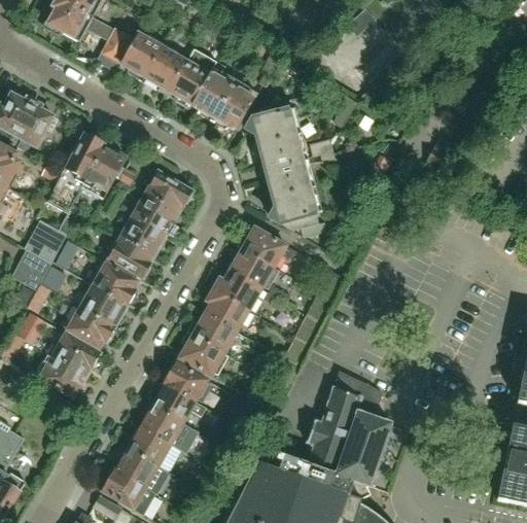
[(79,41),(92,16),(61,0),(56,0),(44,22),(45,27),(55,32),(61,31),(79,41)]
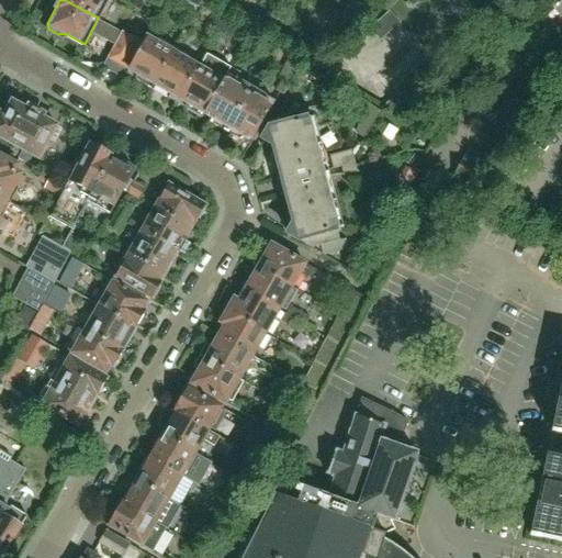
[(98,18),(108,0),(65,0),(98,18)]
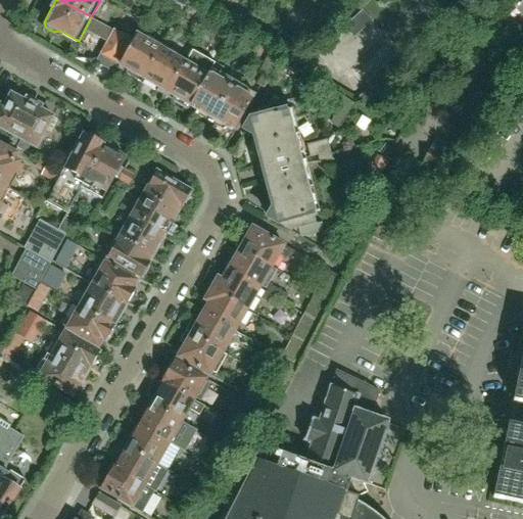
[(362,6),(343,24),(354,35),(373,17),(362,6)]
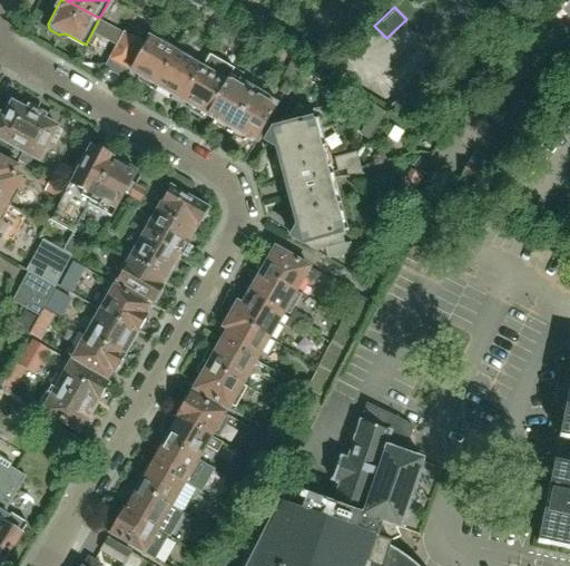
[(125,66),(140,40),(126,31),(110,57),(125,66)]
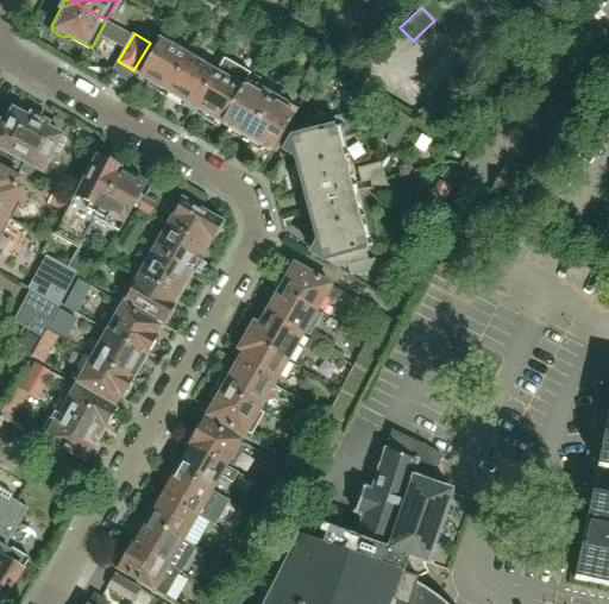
[(163,93),(187,52),(159,37),(139,73),(149,79),(146,83),(163,93)]
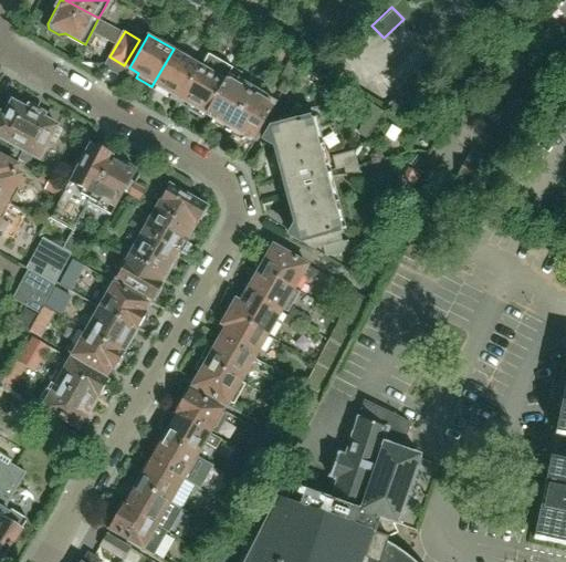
[(179,96),(198,63),(174,49),(152,86),(169,96),(171,93),(179,96)]
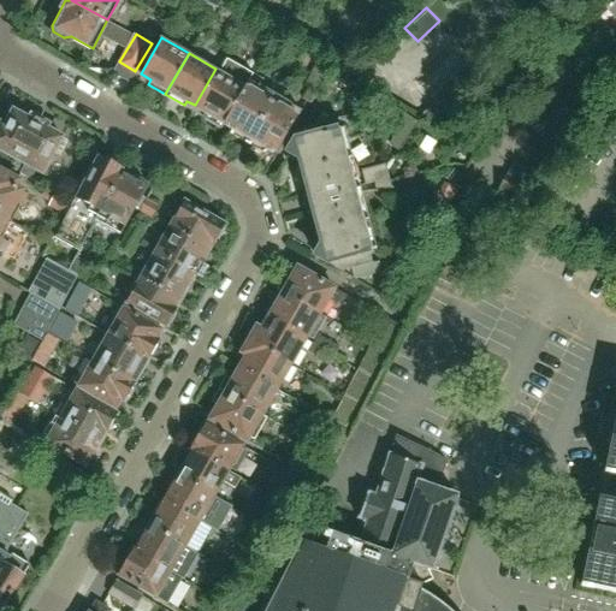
[(221,126),(224,122),(253,70),(224,54),(215,69),(195,105),(205,111),(202,116),(221,126)]
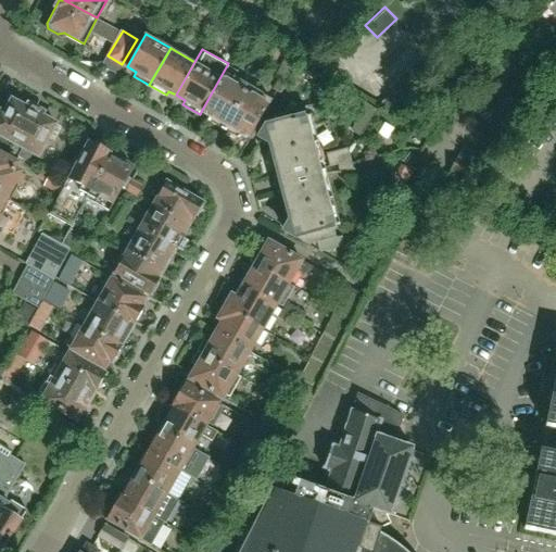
[(249,137),(269,103),(231,82),(238,70),(228,63),(202,110),(210,114),(207,118),(239,136),(241,133),(249,137)]
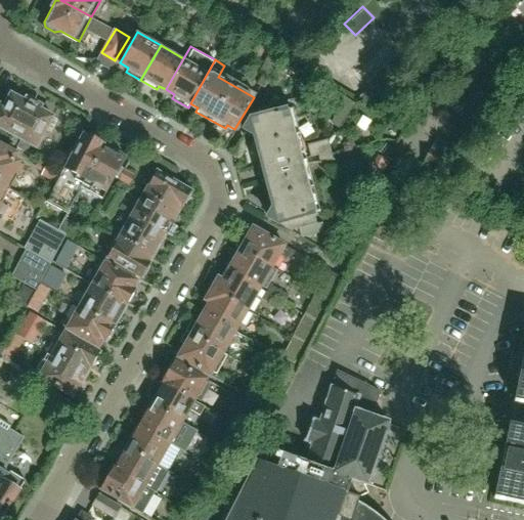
[(326,98),(347,111),(354,100),(333,88),(326,98)]
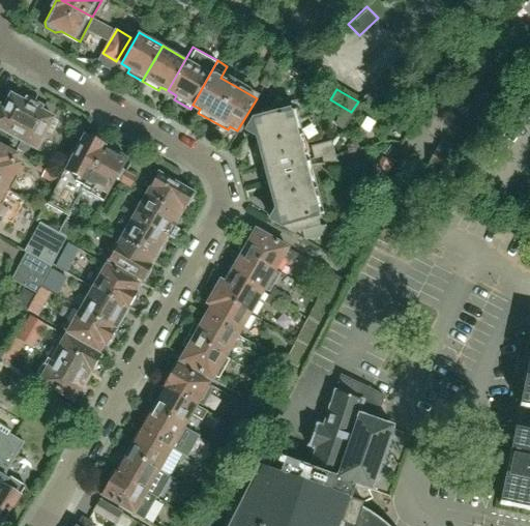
[(0,127),(36,147),(54,116),(40,109),(41,106),(26,96),(24,100),(10,93),(4,106),(0,104),(0,127)]
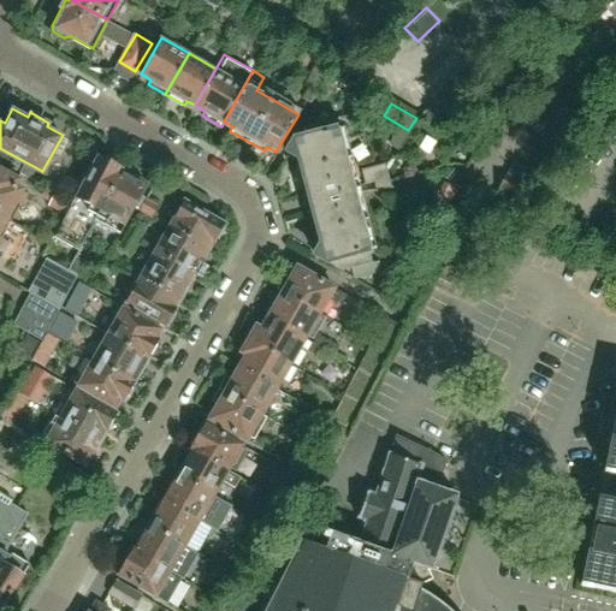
[(354,191),(335,116),(303,124),(289,149),(300,156),(323,243),(317,254),(342,270),(373,261),(354,191)]
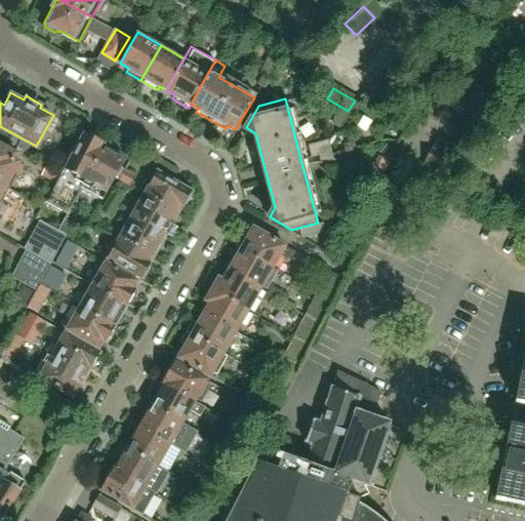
[(81,186),(104,145),(104,146),(106,143),(83,130),(62,170),(56,182),(46,201),(68,212),(76,197),(81,186)]
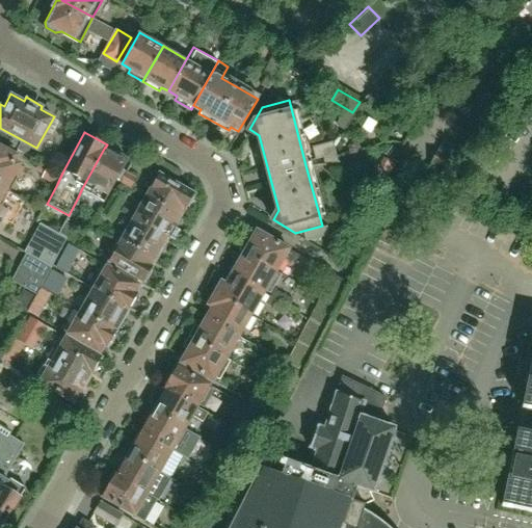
[(460,161),(469,151),(444,136),(422,176),(441,185),(460,161)]
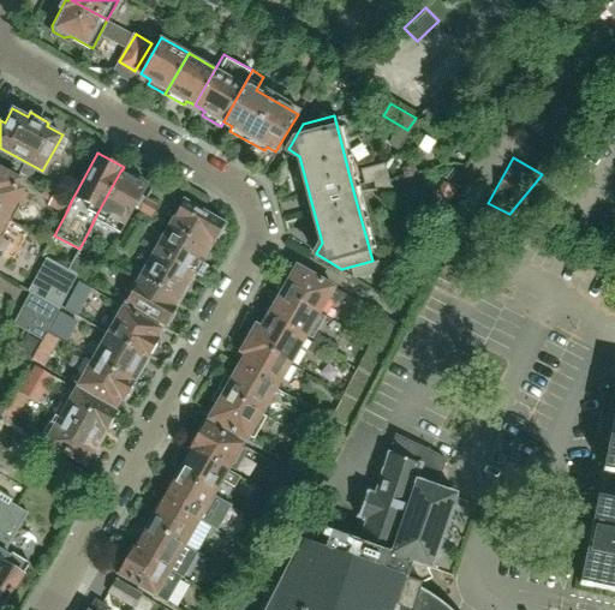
[(365,184),(375,181),(371,171),(387,167),(384,161),(362,168),(365,184)]
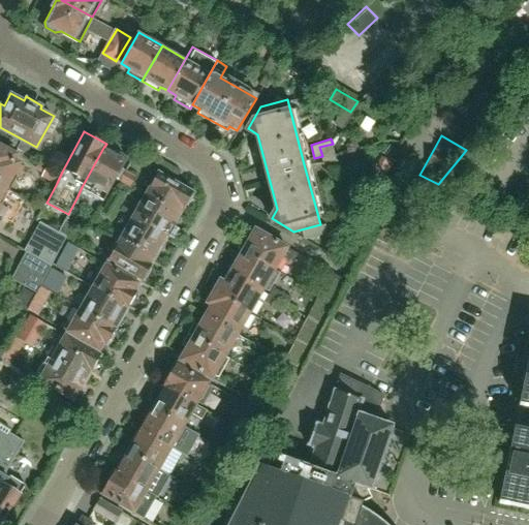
[(22,164),(13,160),(14,159),(12,158),(14,154),(0,146),(0,183),(4,186),(11,174),(16,176),(22,164)]
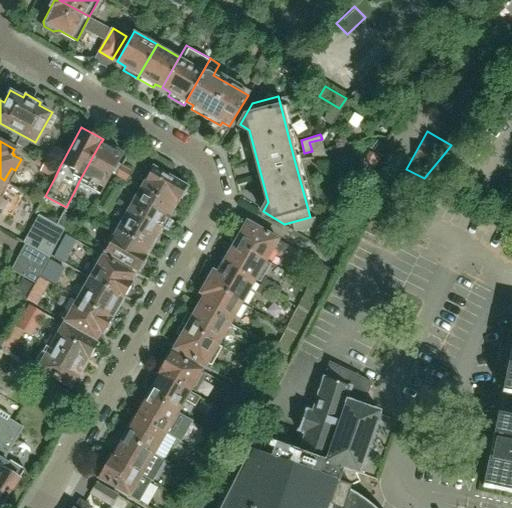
[(101,193),(122,153),(101,142),(101,141),(79,181),(101,193)]
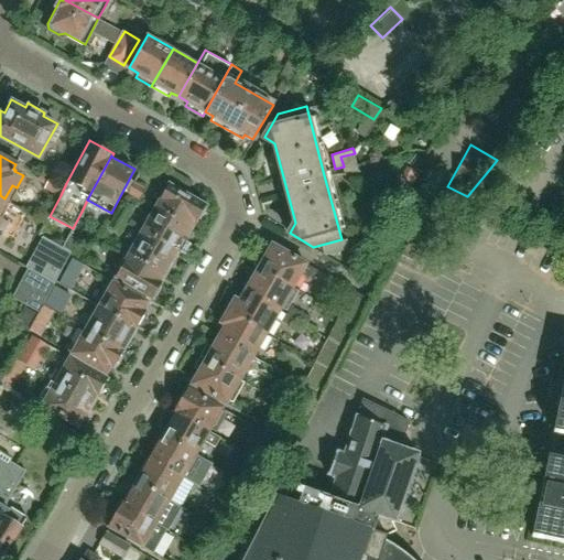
[(360,175),(357,163),(344,167),(347,179),(360,175)]
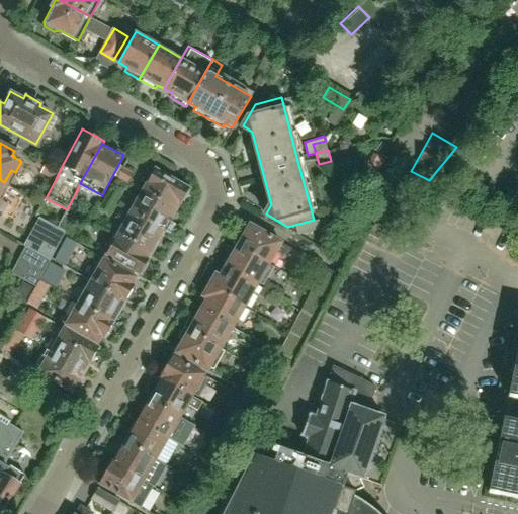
[(56,179),(61,168),(39,156),(34,164),(42,168),(40,171),(56,179)]
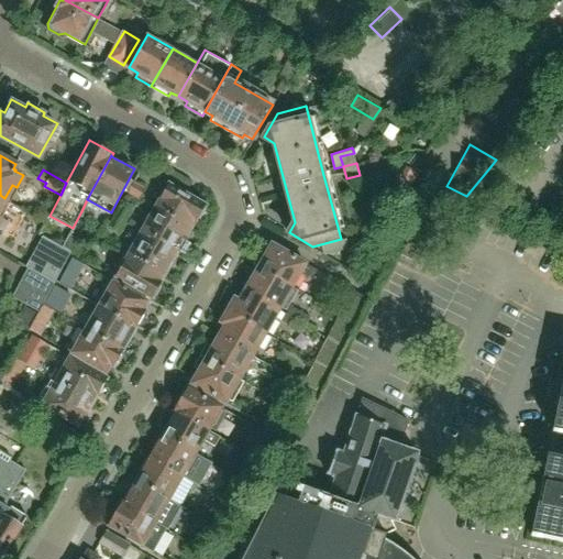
[(197,220),(206,204),(163,178),(154,195),(159,198),(155,206),(189,226),(194,218),(197,220)]
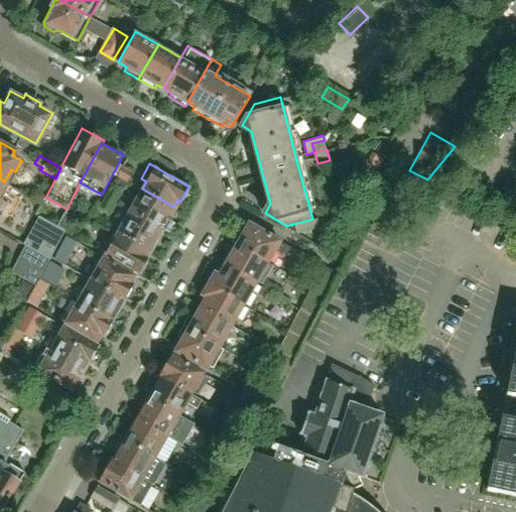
[(133,171),(123,165),(118,173),(128,179),(133,171)]
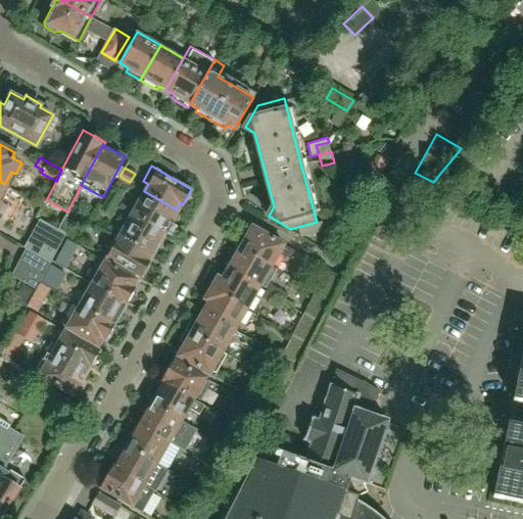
[(124,195),(111,188),(106,197),(119,203),(121,200),(124,195)]
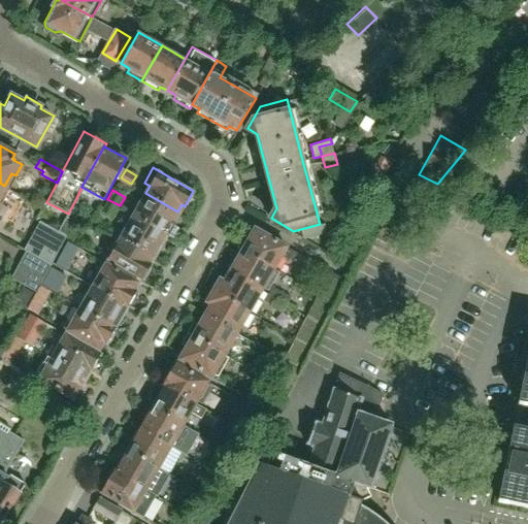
[(176,214),(177,211),(145,193),(133,215),(165,233),(170,224),(174,224),(178,217),(176,214)]
